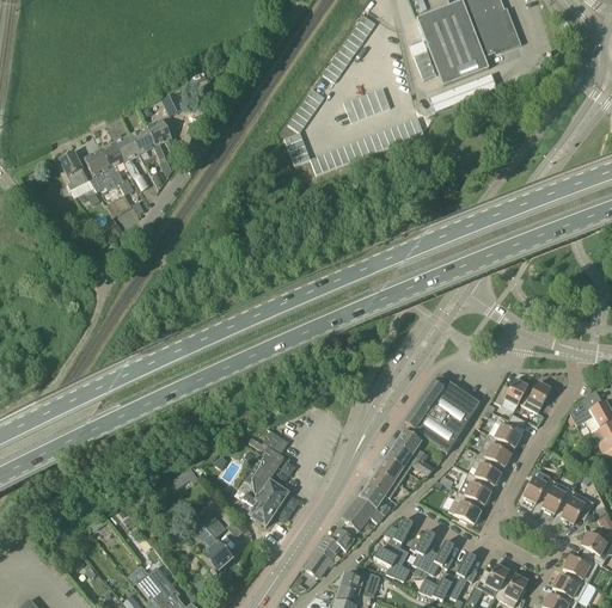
[(518,43),(500,0),(463,0),(417,18),(442,85),(488,67),(484,56),(518,43)]
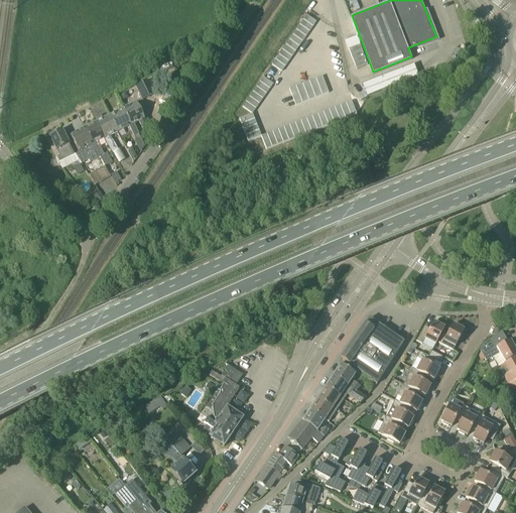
[(306,12),(303,17),(313,24),(316,19),(306,12)]
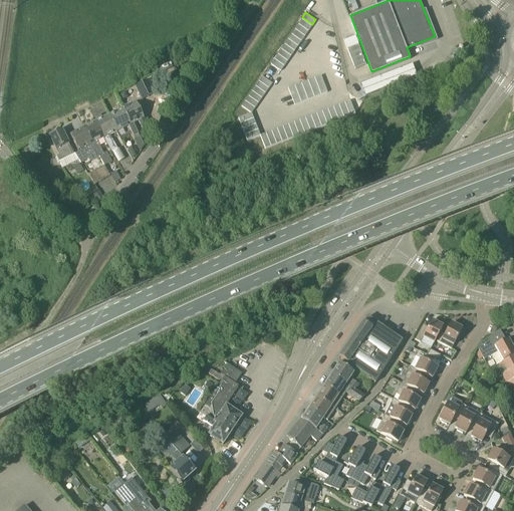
[(298,22),(308,29),(312,24),(302,17),(298,22)]
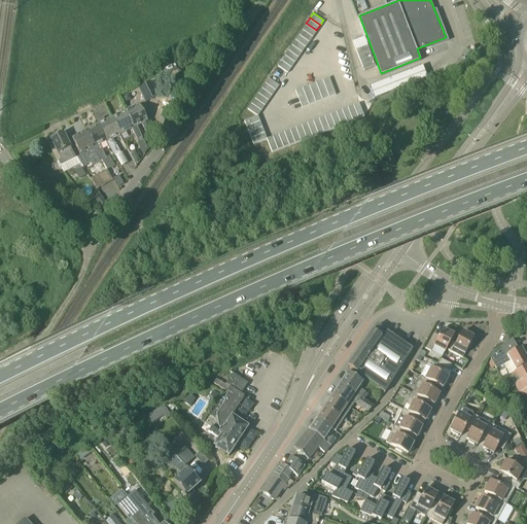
[(316,30),(306,23),(303,28),(313,35),(316,30)]
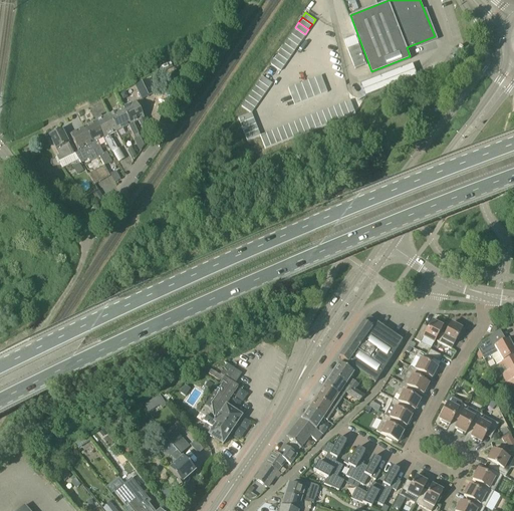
[(295,27),(291,32),(301,39),(305,34),(295,27)]
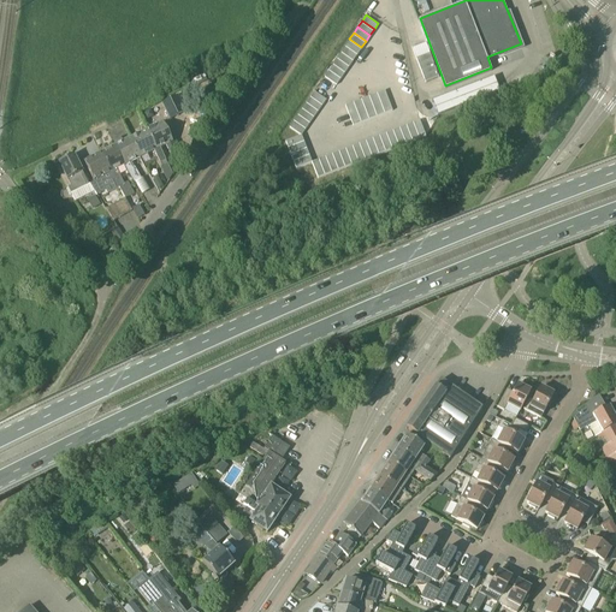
[(349,39),(345,45),(357,53),(361,47),(349,39)]
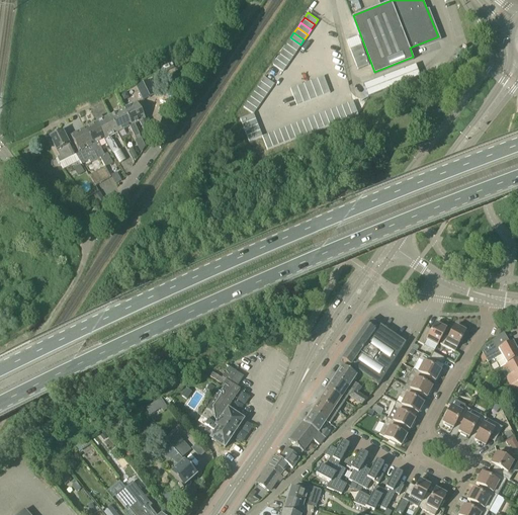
[(296,50),(300,45),(290,37),(287,43),(296,50)]
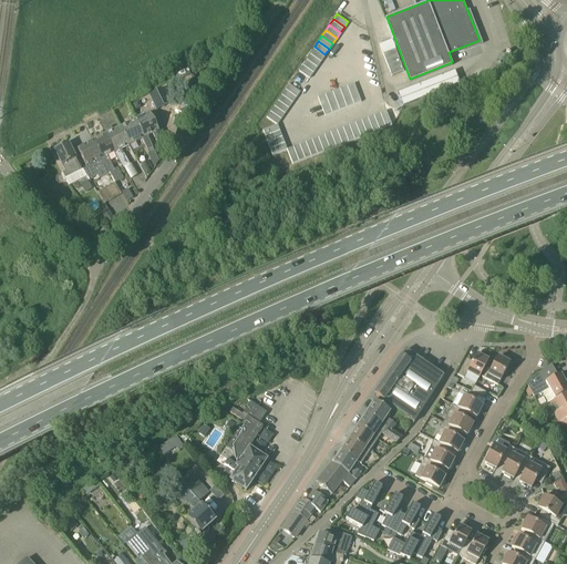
[(315,47),(310,52),(321,60),(325,54),(315,47)]
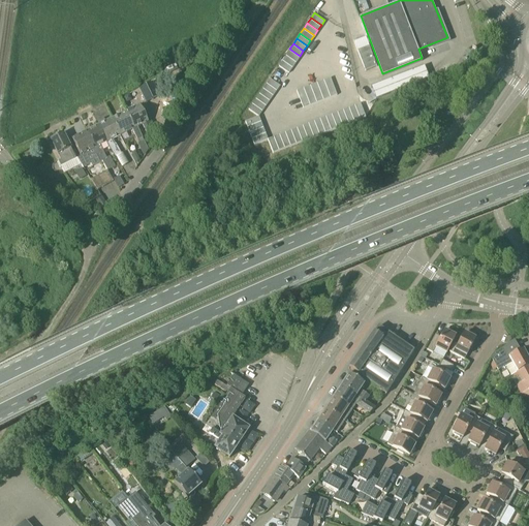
[(358,49),(366,68),(377,64),(369,43),(358,49)]
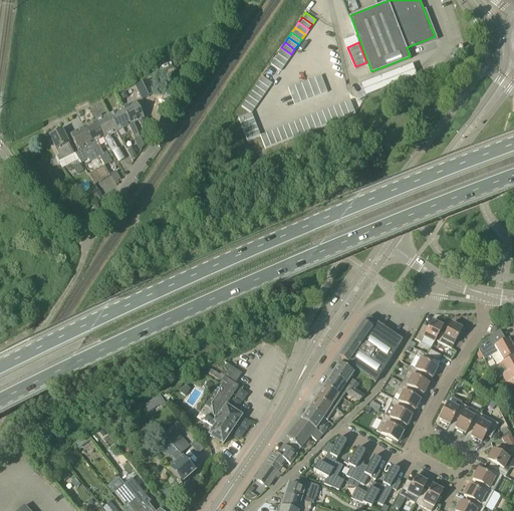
[(411,55),(419,52),(416,44),(409,47),(411,55)]
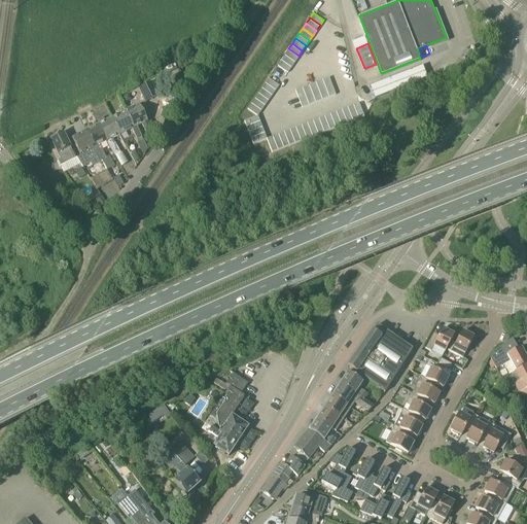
[(299,56),(288,48),(285,54),(294,61),(299,56)]
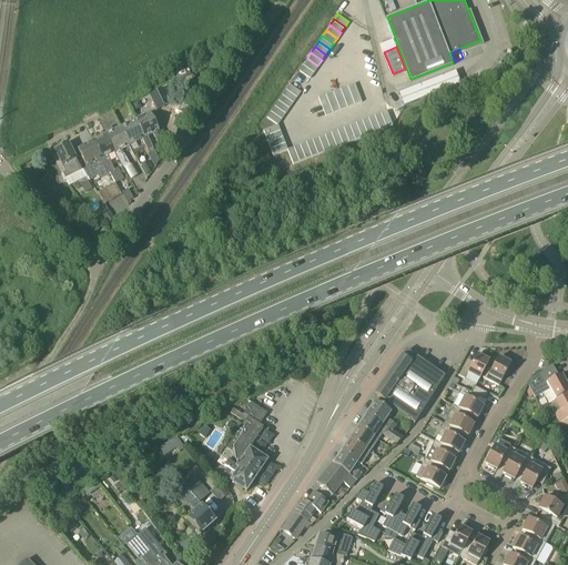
[(307,58),(303,63),(314,71),(317,66),(307,58)]
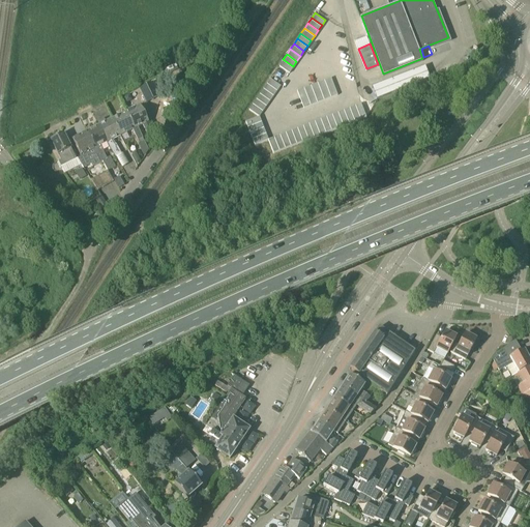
[(290,71),(293,66),(283,59),(280,64),(290,71)]
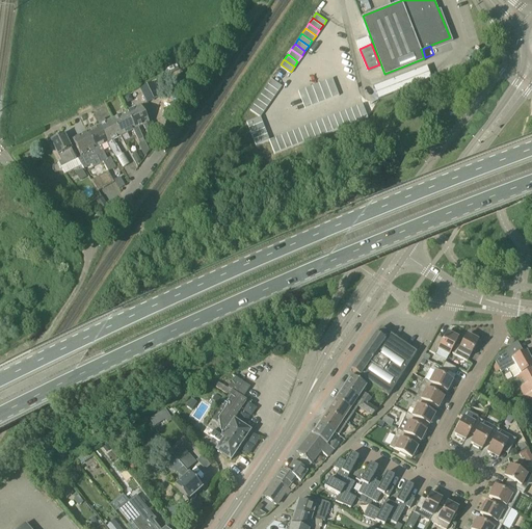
[(376,91),(378,98),(431,77),(429,71),(427,64),(373,85),(376,91)]
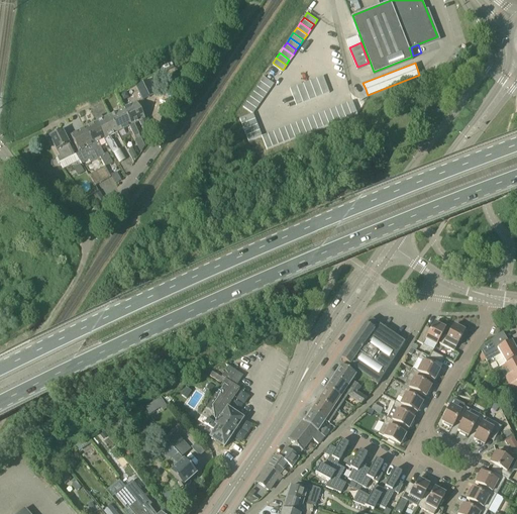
[(271,66),(268,71),(278,78),(281,73),(271,66)]
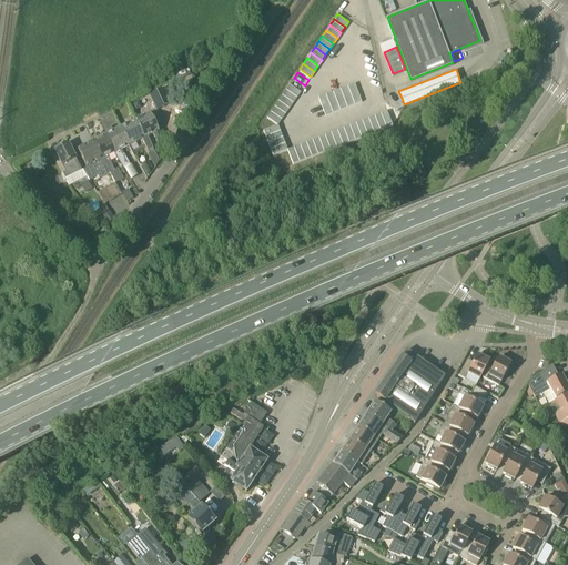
[(301,91),(305,86),(294,78),(291,83),(301,91)]
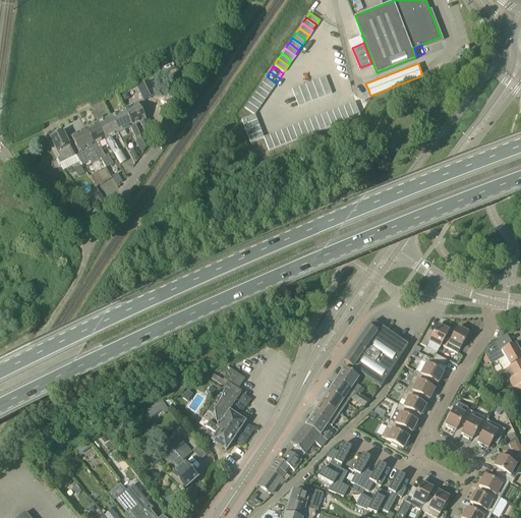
[(326,74),(319,76),(326,94),(332,92),(326,74)]
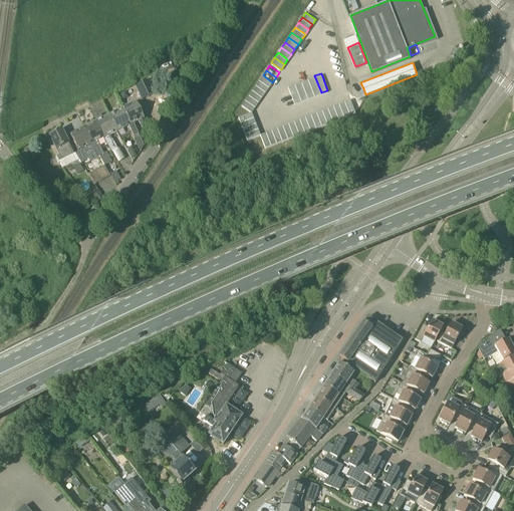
[(272,82),(263,75),(259,80),(269,87),(272,82)]
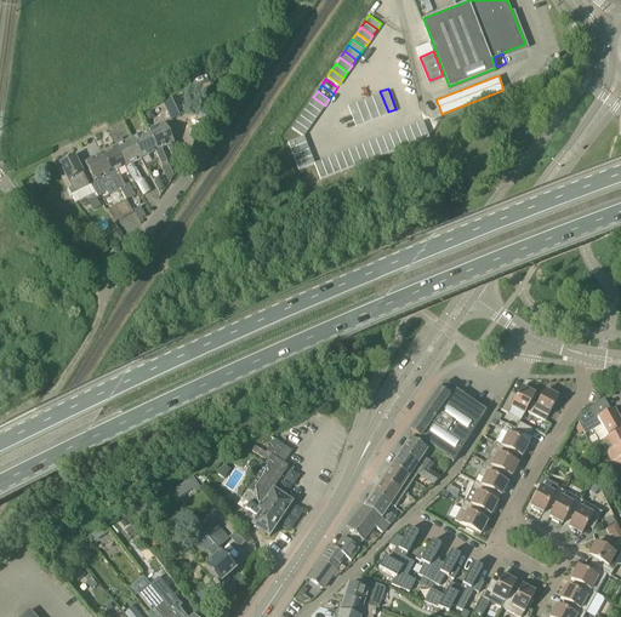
[(388,112),(380,91),(372,95),(380,115),(388,112)]
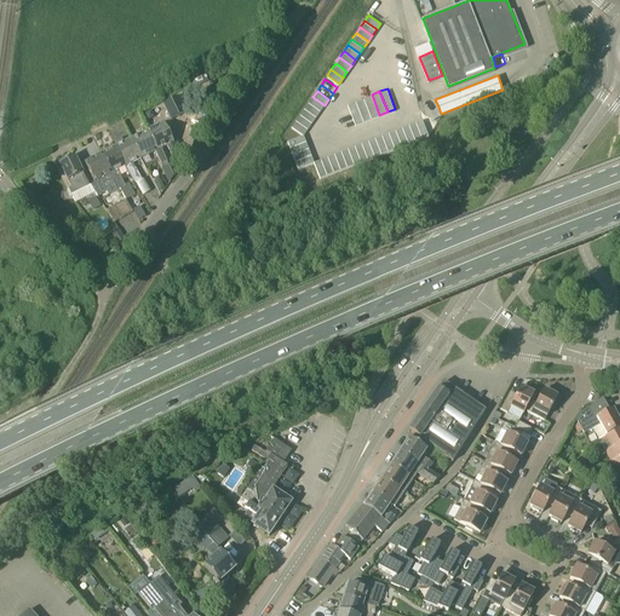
[(172,117),(187,110),(178,93),(164,102),(172,117)]
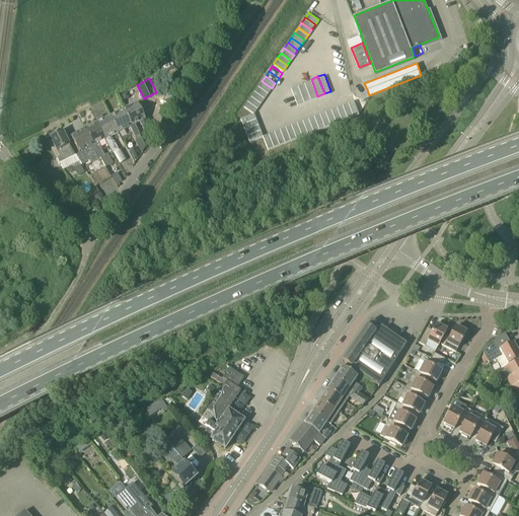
[(311,79),(304,81),(311,98),(317,96),(311,79)]
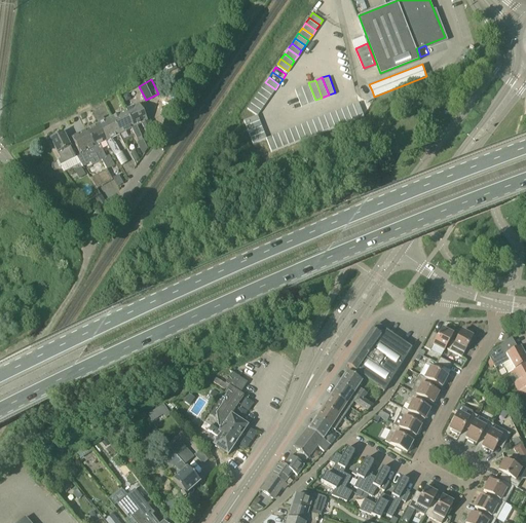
[(265,82),(262,87),(271,95),(275,89),(265,82)]
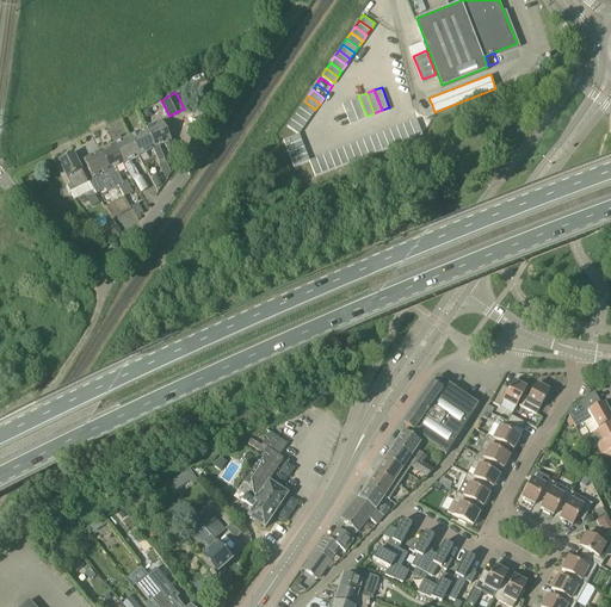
[(366,116),(358,95),(351,99),(358,119),(366,116)]
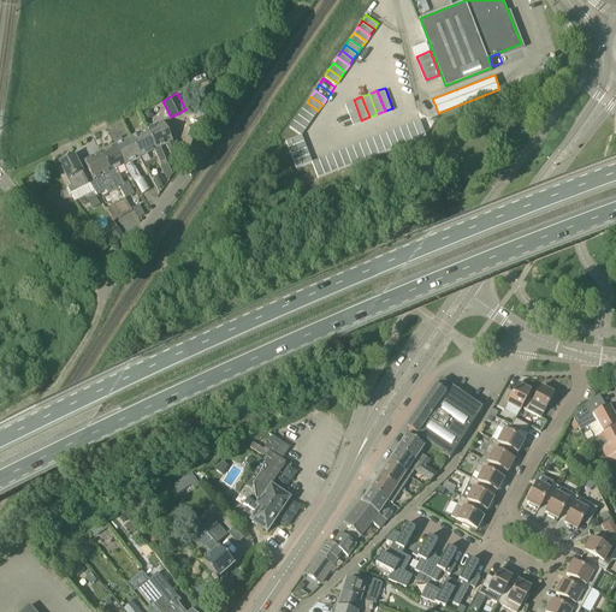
[(361,120),(354,100),(345,102),(354,123),(361,120)]
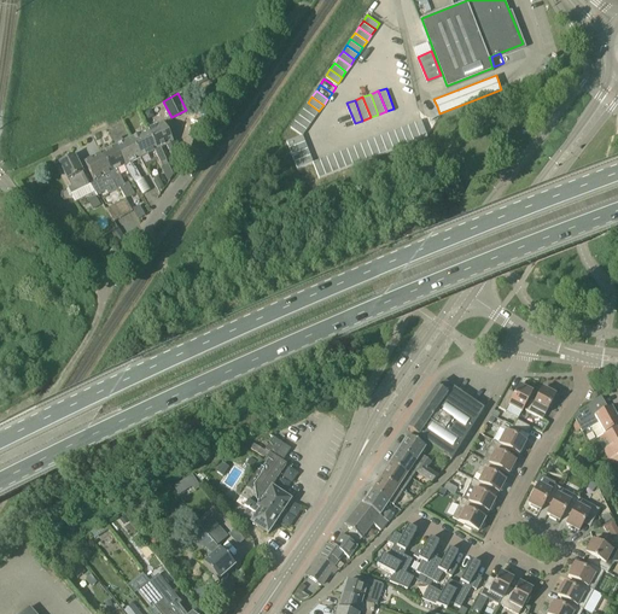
[(308,103),(303,109),(315,117),(319,111),(308,103)]
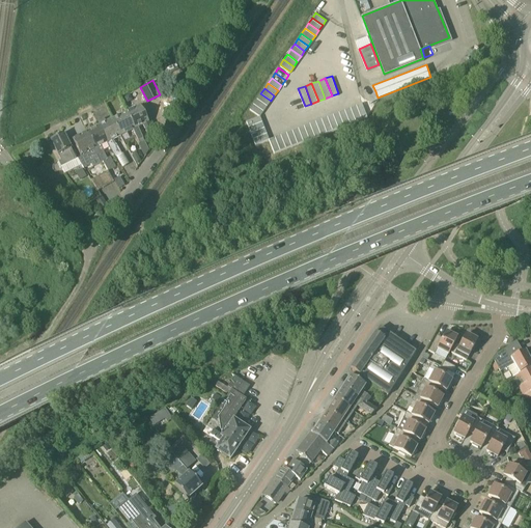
[(268,106),(271,101),(260,93),(257,99),(268,106)]
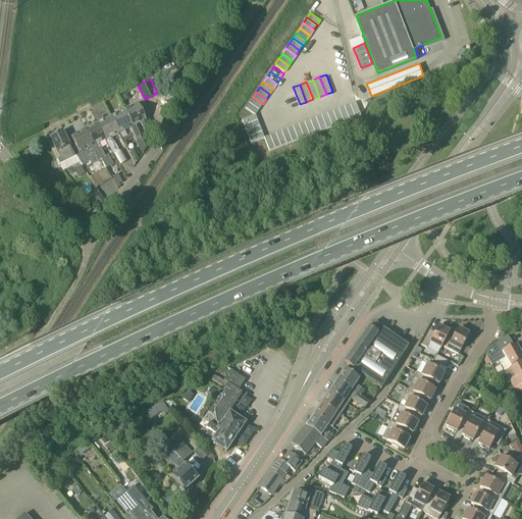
[(350,102),(355,115),(360,114),(361,113),(356,101),(356,100),(354,101),(350,102)]
